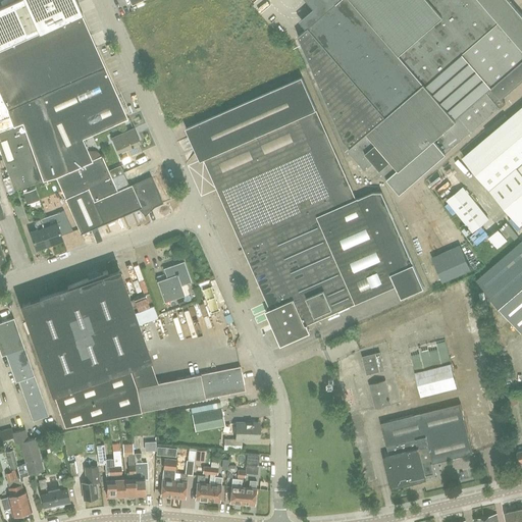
[(0,6),(0,129),(13,125),(7,108),(0,91),(0,68),(23,59),(14,39),(43,27),(43,28),(52,23),(81,11),(79,5),(80,5),(79,4),(77,4),(74,0),(14,0),(4,5),(0,6)]
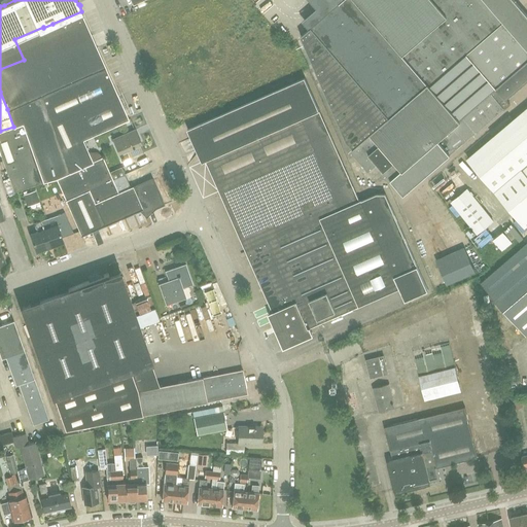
[(336,0),(339,3),(301,36),(346,141),(352,149),(350,151),(367,171),(376,164),(402,196),(476,133),(502,109),(503,109),(498,103),(504,98),(504,99),(505,98),(526,79),(526,15),(513,0),(336,0)]
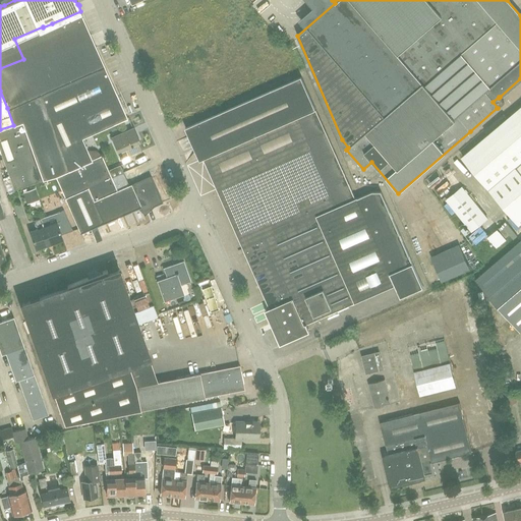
[(23,59),(0,68),(0,91),(7,108),(13,125),(0,129),(0,150),(10,178),(14,189),(43,179),(55,175),(78,228),(79,231),(80,233),(104,223),(138,208),(140,207),(142,211),(147,209),(148,210),(152,207),(154,206),(162,201),(168,198),(158,174),(158,173),(150,176),(131,184),(129,185),(127,186),(121,173),(112,177),(108,170),(102,155),(101,155),(92,159),(88,150),(82,136),(115,122),(116,124),(118,123),(117,121),(127,117),(91,34),(80,12),(82,11),(81,10),(80,11),(52,23),(43,27),(43,26),(14,39),(23,59)]
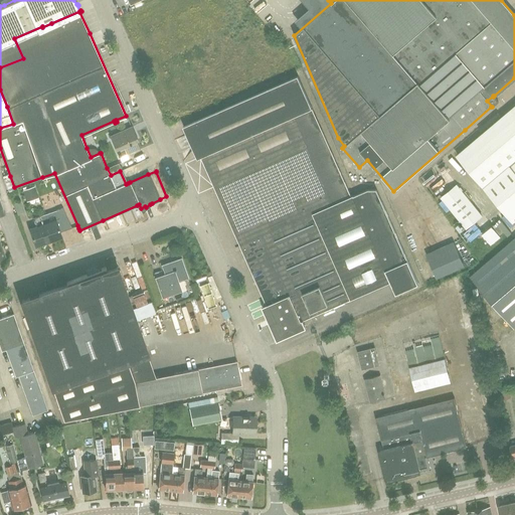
[(396,294),(418,284),(375,189),(367,190),(353,196),(353,195),(350,196),(298,74),(183,127),(197,159),(200,158),(231,228),(265,302),(263,303),(264,306),(262,307),(277,341),(306,328),(303,321),(390,282),(396,294)]
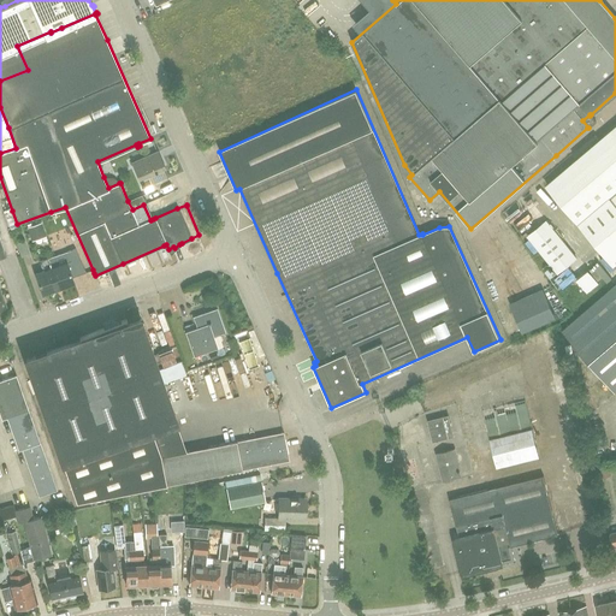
[(590,114),(582,120),(588,128),(587,128),(588,129),(597,122),(591,114),(590,116),(590,114)]
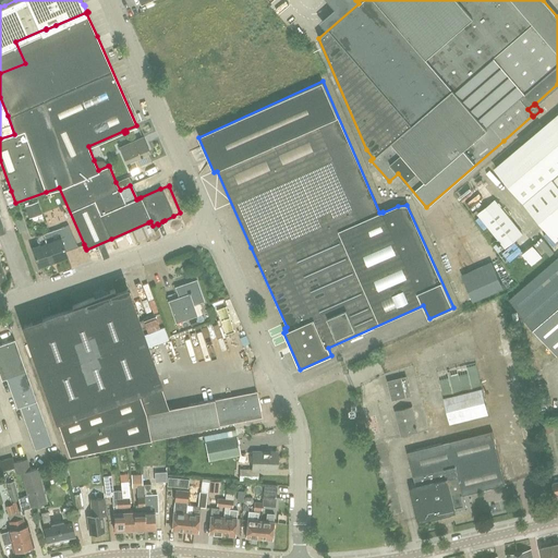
[(557,112),(494,167),(557,240),(557,239),(557,112)]
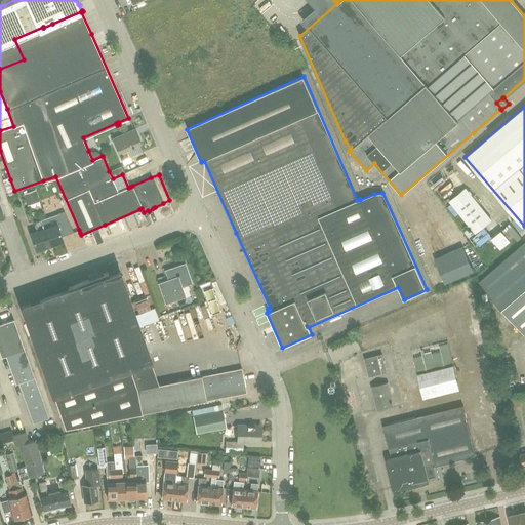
[(138,136),(134,128),(113,137),(119,151),(125,148),(129,157),(143,152),(136,137),(138,136)]
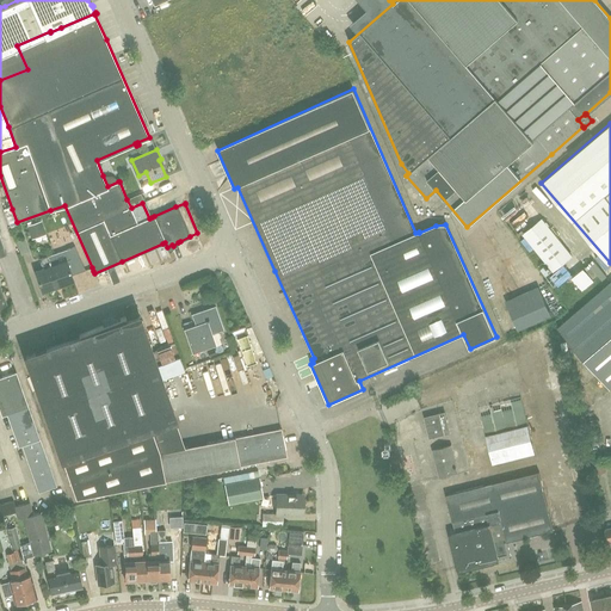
[(524,197),(530,203),(541,192),(535,187),(524,197)]
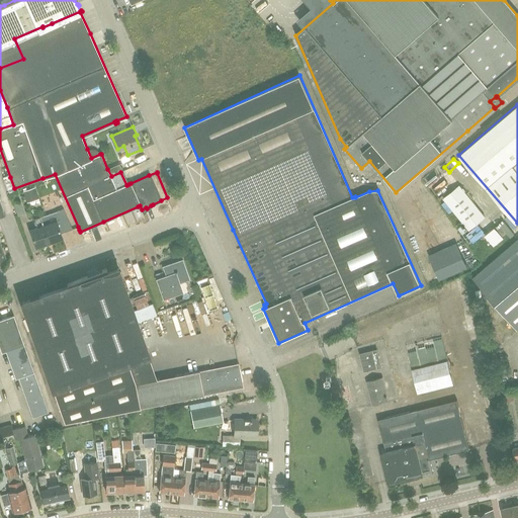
[(468,230),(485,218),(458,185),(443,198),(468,230)]
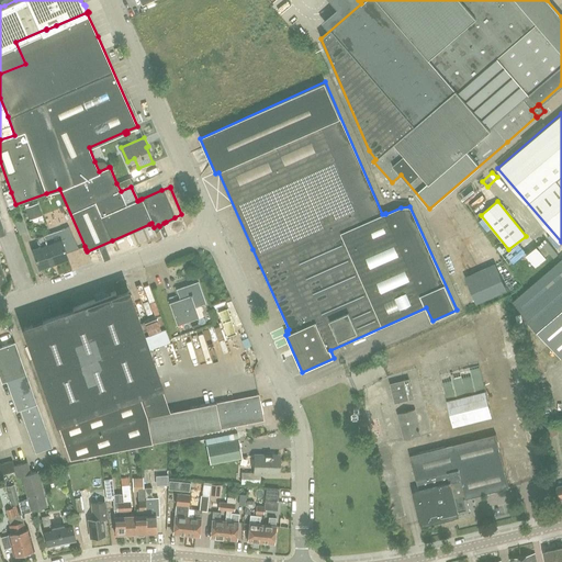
[(65,238),(60,239),(53,242),(49,233),(44,235),(54,262),(67,258),(66,253),(78,248),(68,226),(62,228),(65,238)]
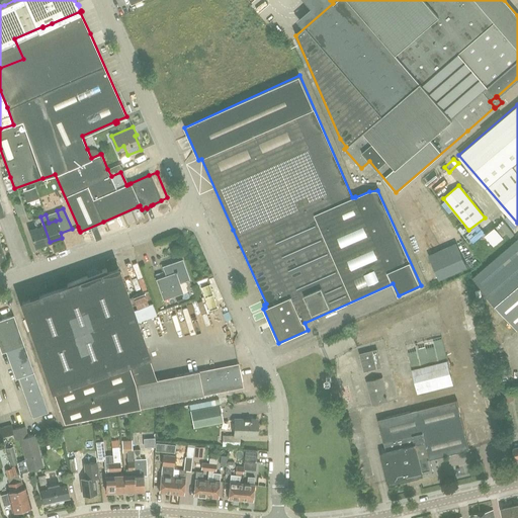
[(50,242),(40,217),(33,220),(36,227),(29,230),(35,247),(50,242)]
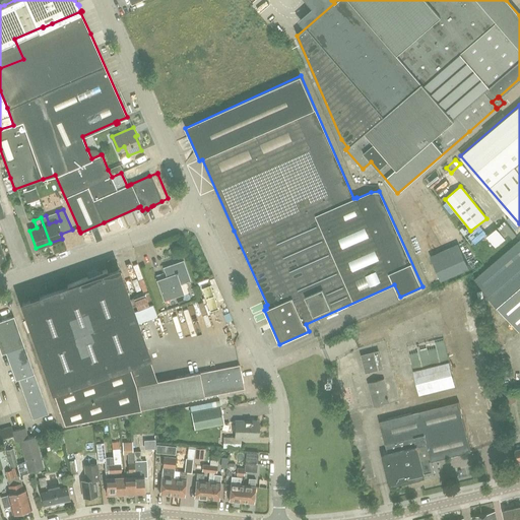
[(481,223),(468,234),(476,245),(490,235),(481,223)]
